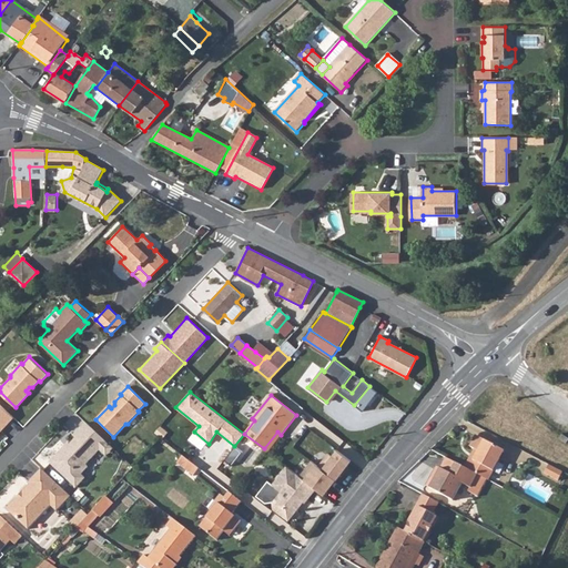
[(0,429),(1,432),(14,417),(0,403),(0,429)]
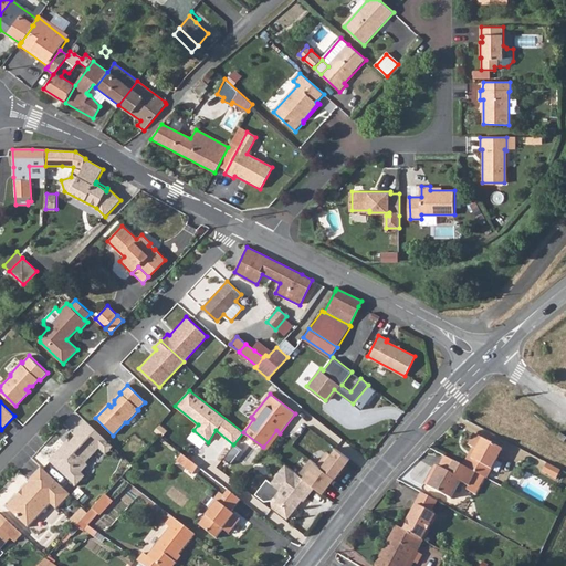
[(106,441),(85,420),(73,433),(76,437),(69,444),(64,444),(50,460),(76,485),(85,477),(81,472),(88,464),(86,462),(100,448),(106,441)]
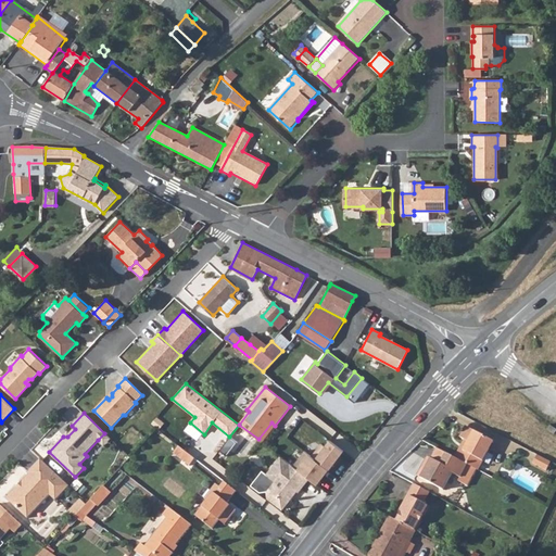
[(258,439),(262,442),(275,426),(272,422),(258,439)]
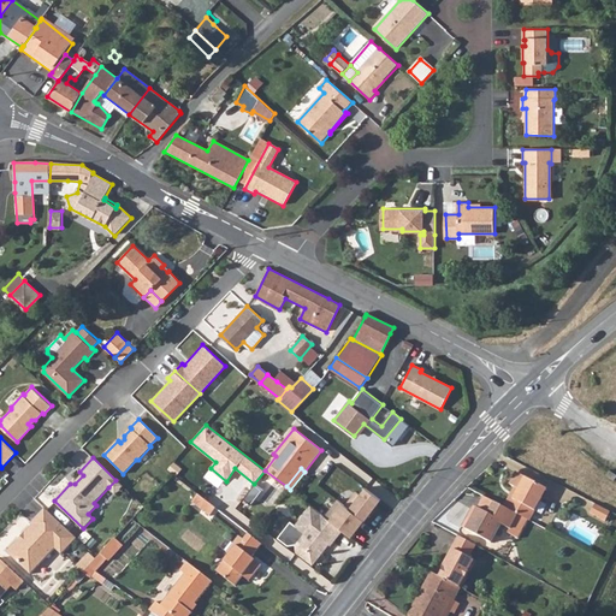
[(504,507),(528,520),(529,521),(546,489),(516,473),(509,485),(514,487),(504,507)]
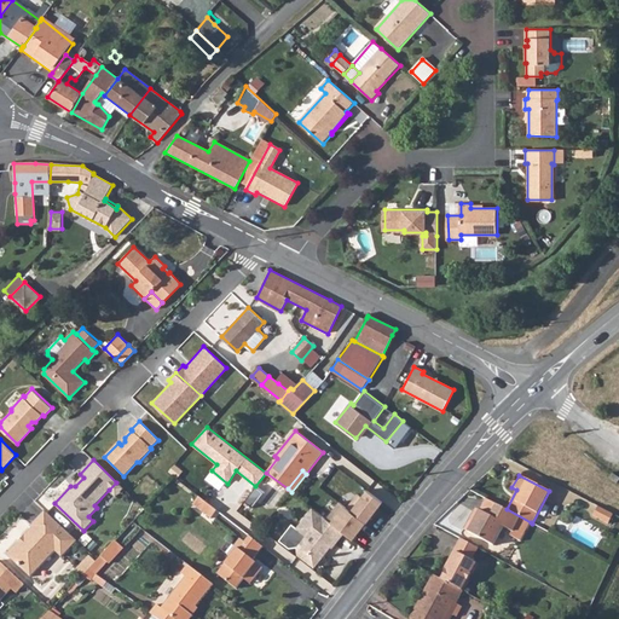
[(109,490),(116,497),(123,489),(116,482),(109,490)]
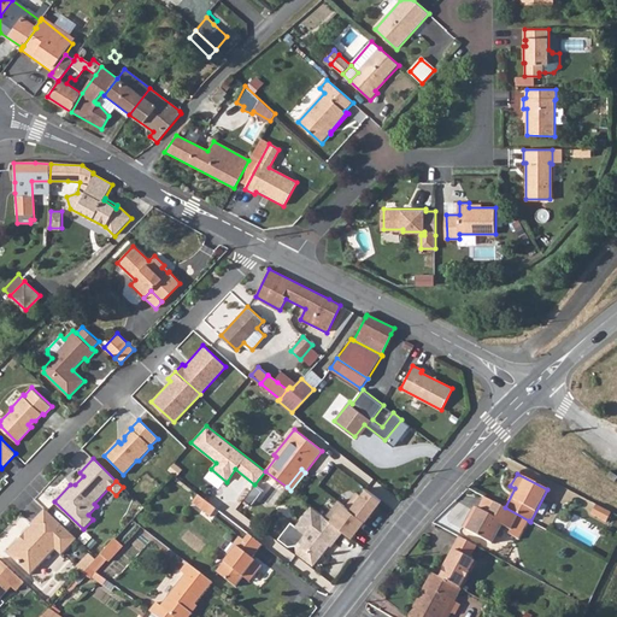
[(338,501),(325,517),(344,530),(353,539),(380,500),(362,488),(347,509),(338,501)]
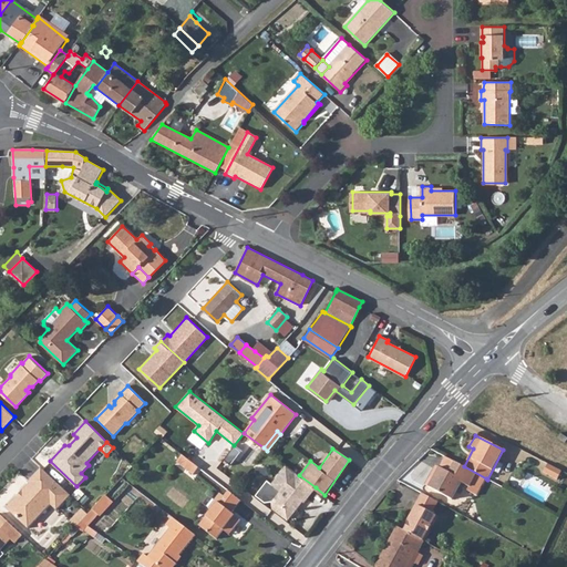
[(183,455),(177,462),(191,473),(196,466),(183,455)]
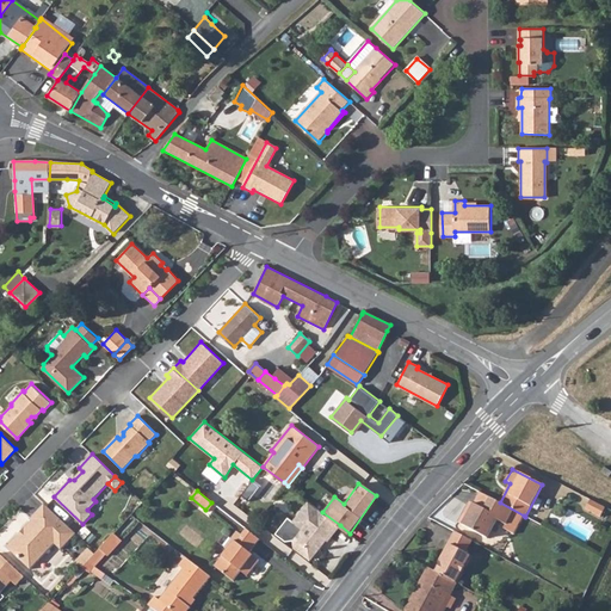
[(483,494),(476,506),(473,504),(462,525),(487,538),(497,520),(505,525),(503,530),(513,535),(524,516),(500,503),(483,494)]
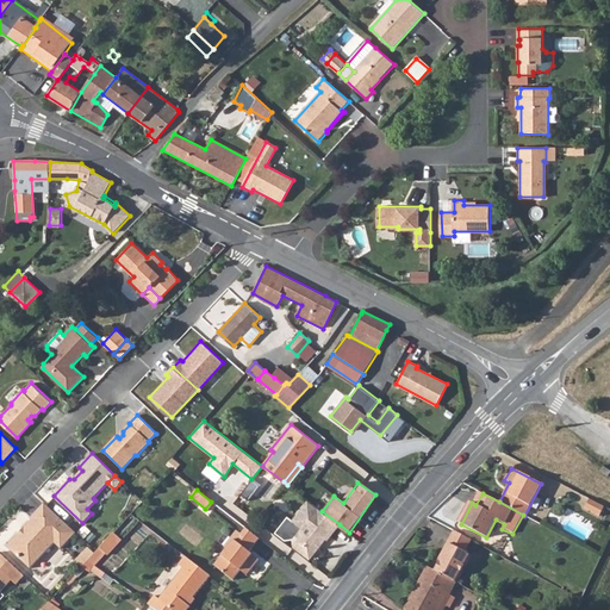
[(602,515),(607,505),(591,499),(586,509),(602,515)]
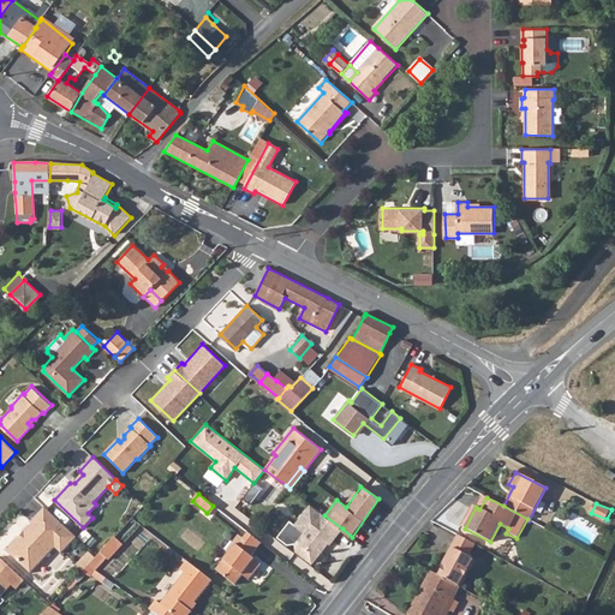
[(290,520),(278,537),(287,544),(294,543),(296,551),(312,563),(328,543),(330,544),(342,529),(324,515),(310,505),(294,524),(290,520)]
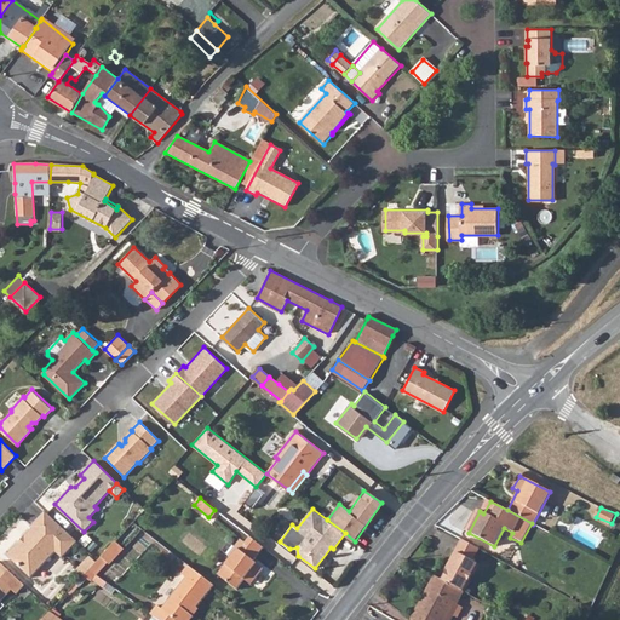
[(79,541),(46,511),(32,527),(33,528),(7,555),(32,578),(57,551),(63,558),(79,541)]
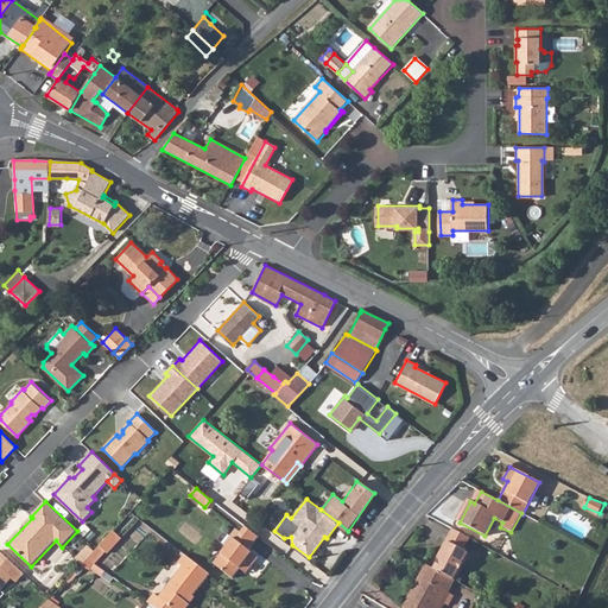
[(240,569),(244,563),(251,569),(259,557),(249,550),(259,538),(246,527),(240,533),(236,530),(223,546),(226,549),(214,564),(232,578),(240,569)]
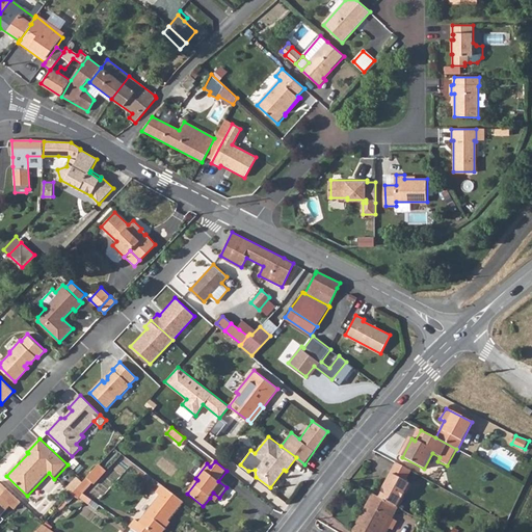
[(386,479),(405,489),(408,483),(404,481),(410,470),(395,461),(386,479)]
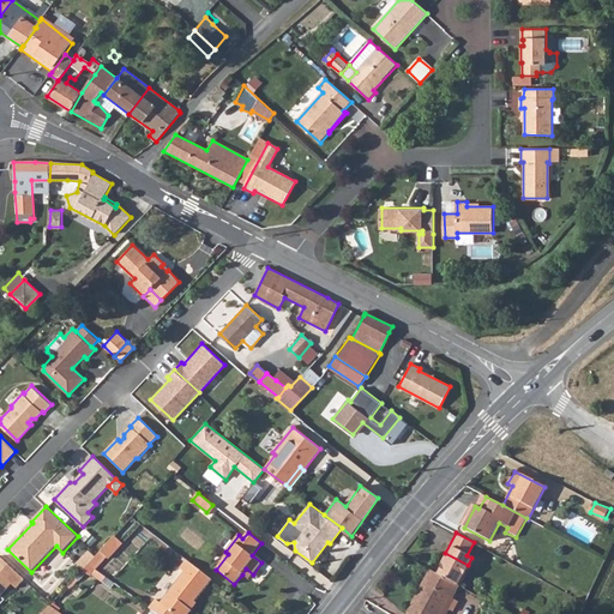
[(108,543),(118,552),(124,543),(115,536),(108,543)]
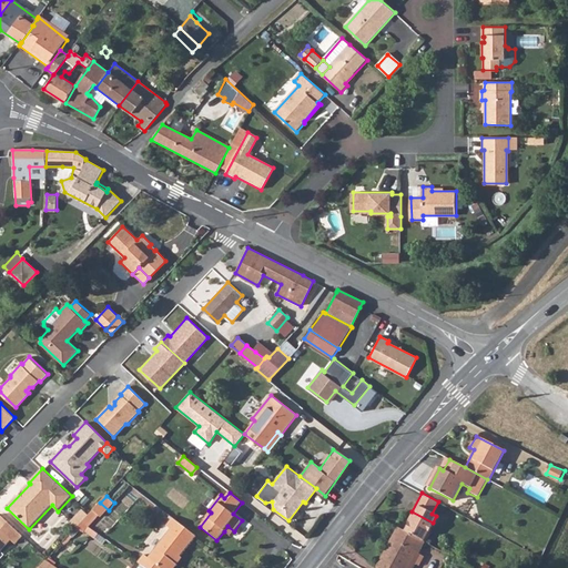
[(93,510),(97,514),(101,517),(109,510),(100,503),(93,510)]
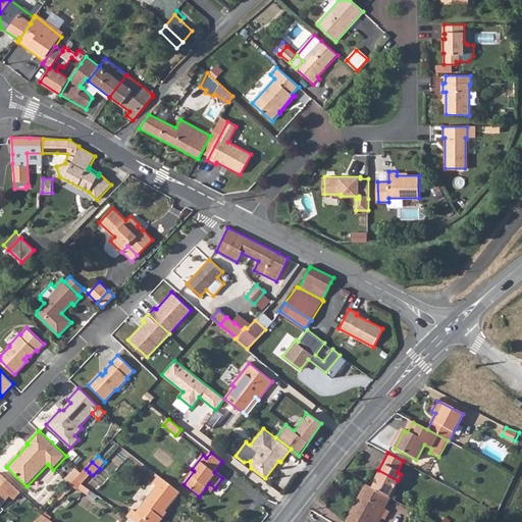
[(75,480),(82,473),(75,468),(65,479),(71,484),(75,480)]
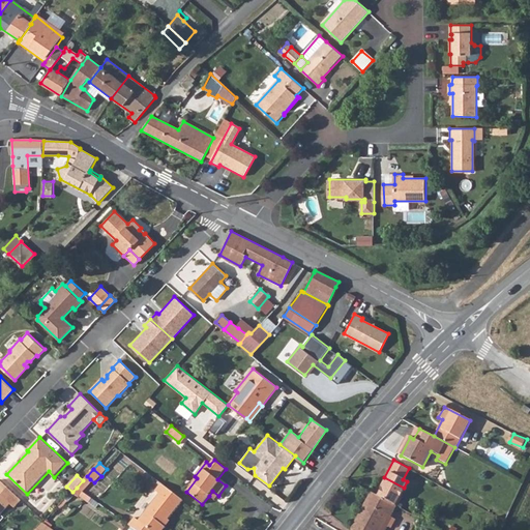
[(382,488),(399,497),(404,488),(384,477),(383,479),(385,481),(382,488)]
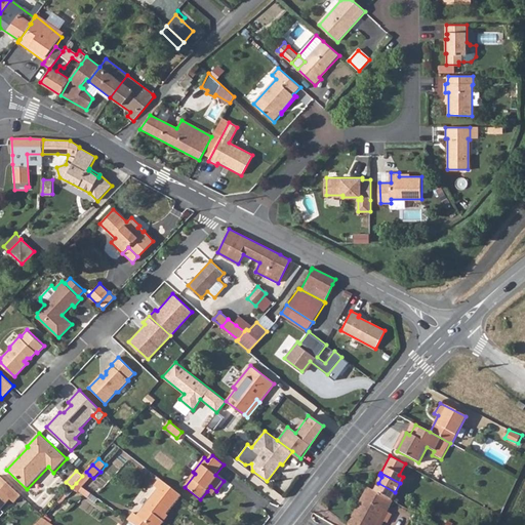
[(22,495),(0,475),(0,508),(1,510),(10,499),(14,502),(22,495)]
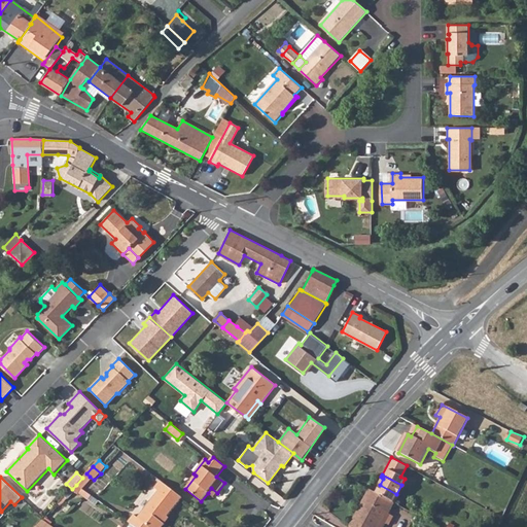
[(161,481),(154,488),(159,491),(138,518),(134,515),(129,523),(135,526),(161,526),(164,524),(162,522),(181,497),(161,481)]
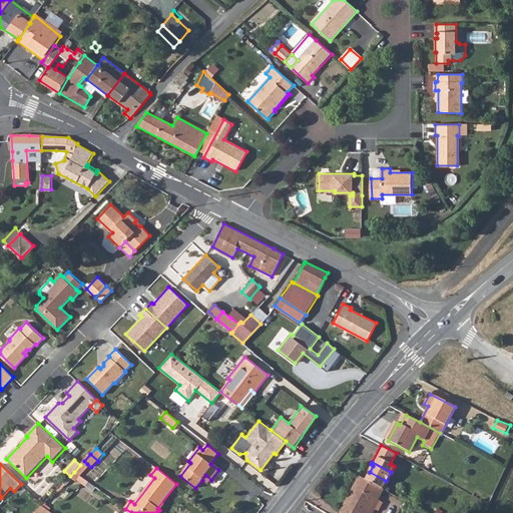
[(366,480),(382,489),(386,481),(370,472),(366,480)]
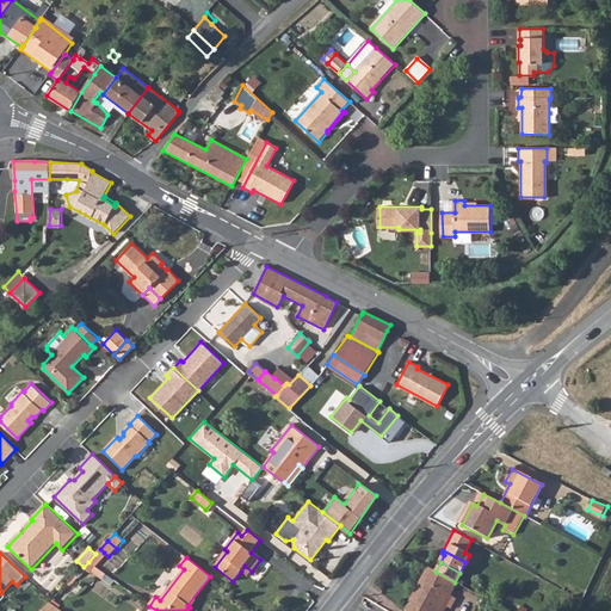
[(241,572),(247,576),(252,572),(245,566),(241,572)]
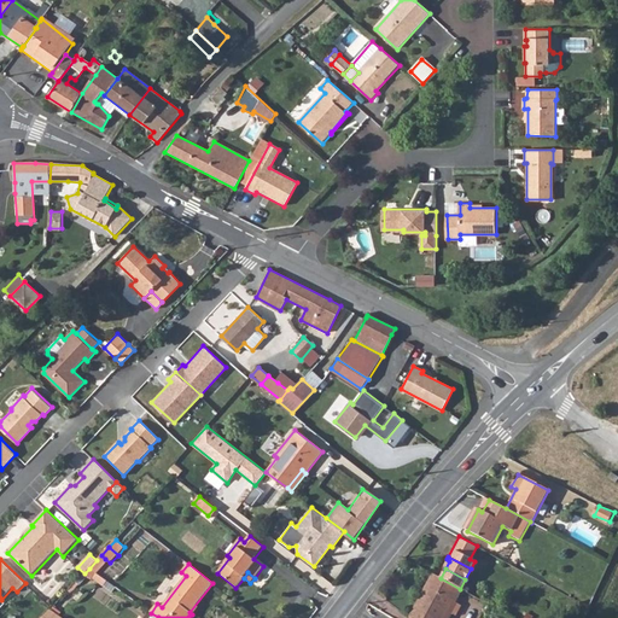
[(413,617),(439,617),(449,600),(455,604),(462,590),(460,589),(441,578),(432,573),(415,604),(420,606),(413,617)]
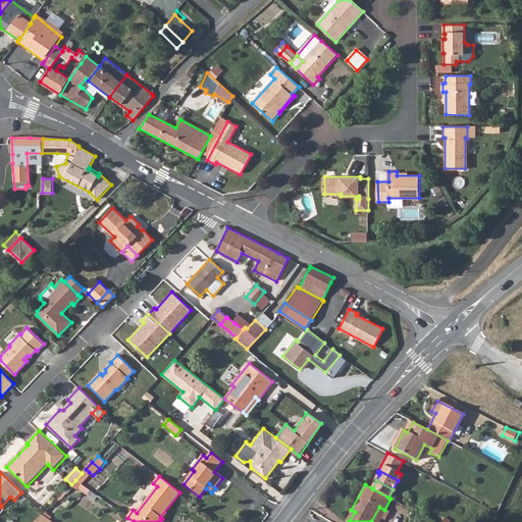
[(371,521),(379,521),(386,511),(384,510),(379,507),(371,521)]
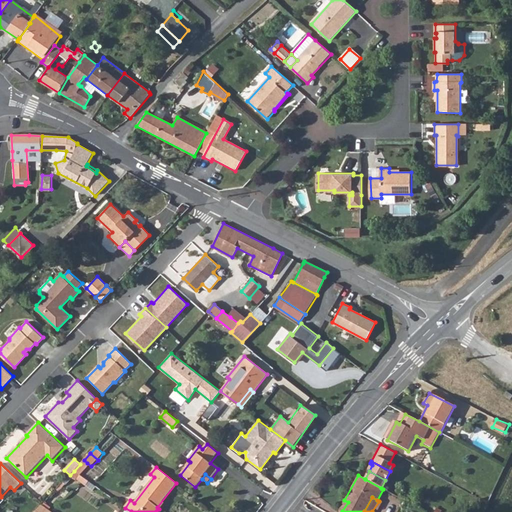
[(338,511),(339,511),(342,511),(348,502),(344,500),(338,511)]
